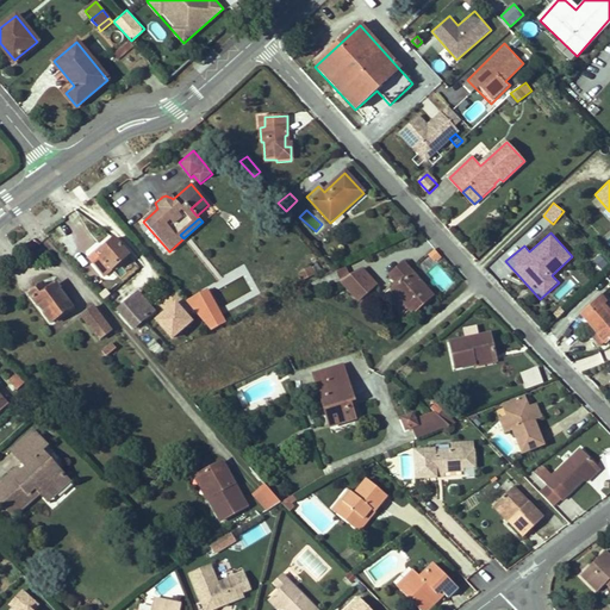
[(88,257),(104,275),(128,255),(114,238),(98,253),(97,251),(88,257)]
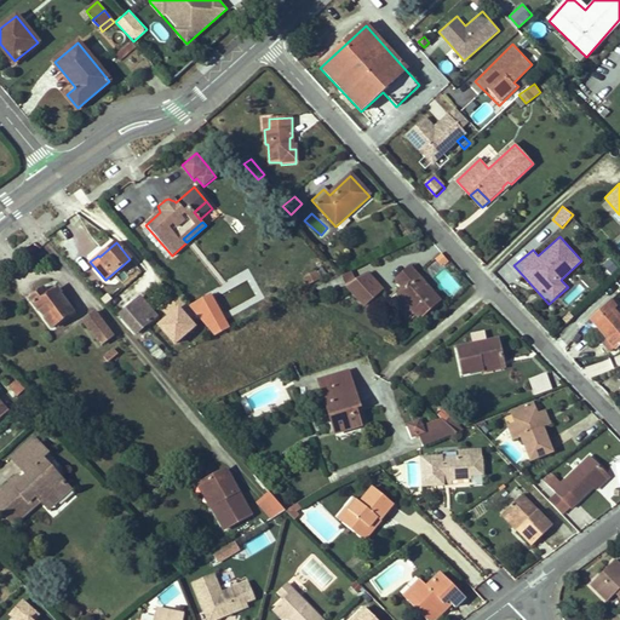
[(413,314),(418,319),(438,302),(409,269),(395,282),(403,291),(391,303),(406,320),(413,314)]
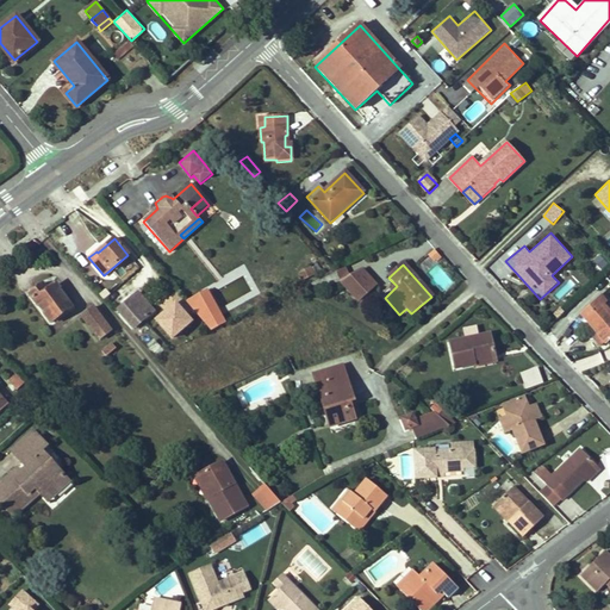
[(298,273),(303,281),(313,277),(310,267),(298,273)]
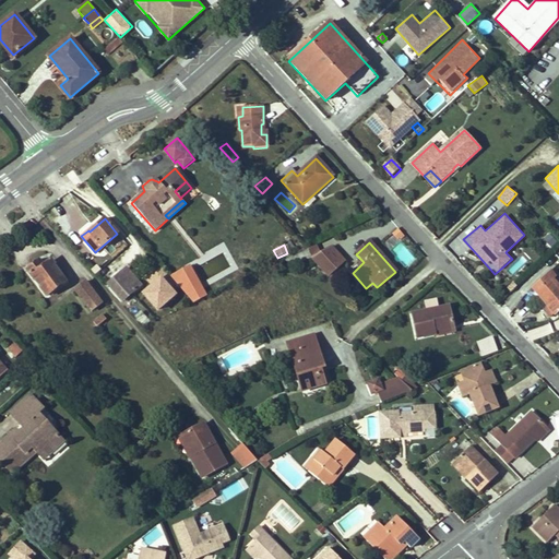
[(317,246),(308,250),(307,250),(308,251),(311,257),(320,253),(317,246)]
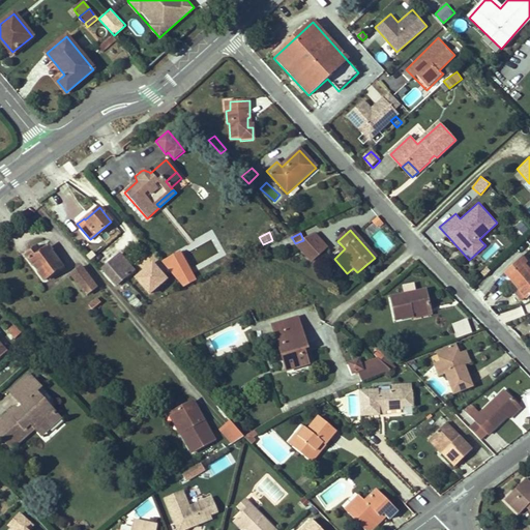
[(295,243),(295,244),(294,245),(310,262),(325,247),(314,235),(303,240),(295,243)]
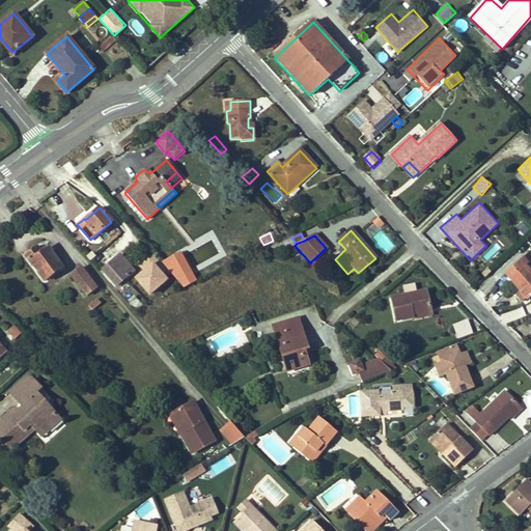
[(296,244),(292,239),(281,244),(284,251),(295,246),(296,245),(296,244)]
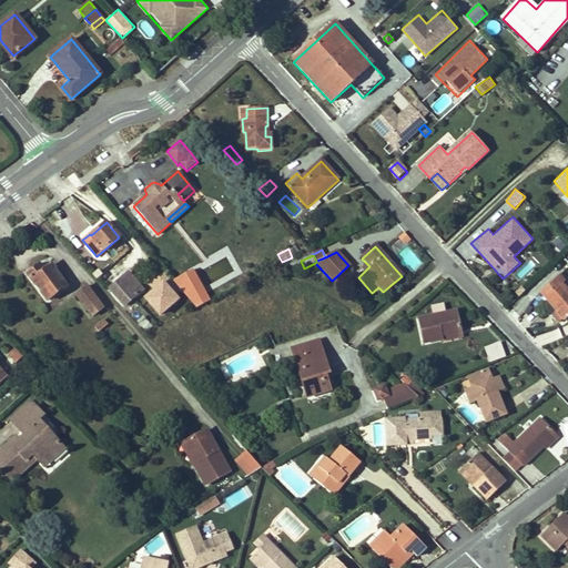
[(520,279),(535,265),(530,260),(516,273),(520,279)]
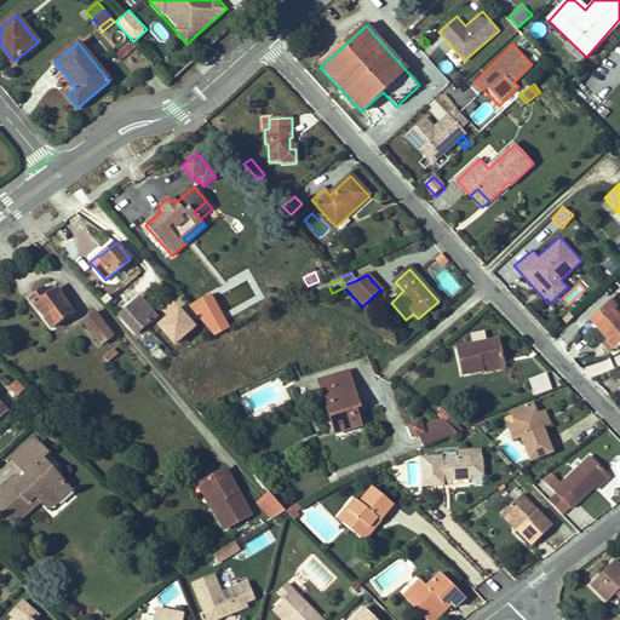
[(29,298),(51,327),(72,311),(56,290),(51,293),(45,287),(29,298)]
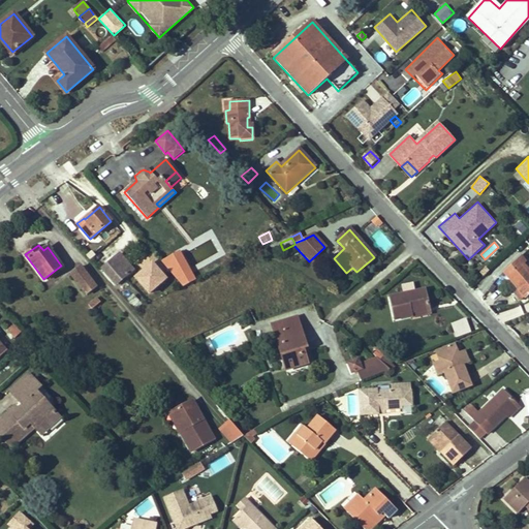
[(180,288),(197,278),(180,248),(162,257),(180,288)]
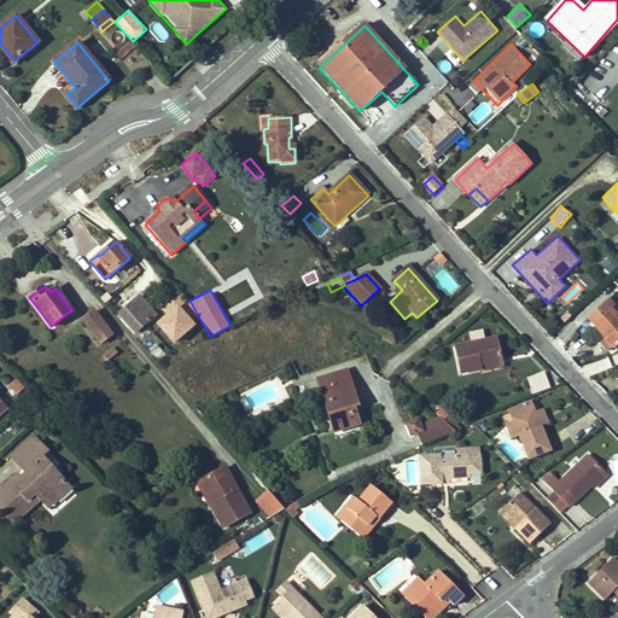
[(181,307),(186,302),(176,291),(159,304),(167,312),(156,321),(174,343),(196,324),(181,307)]
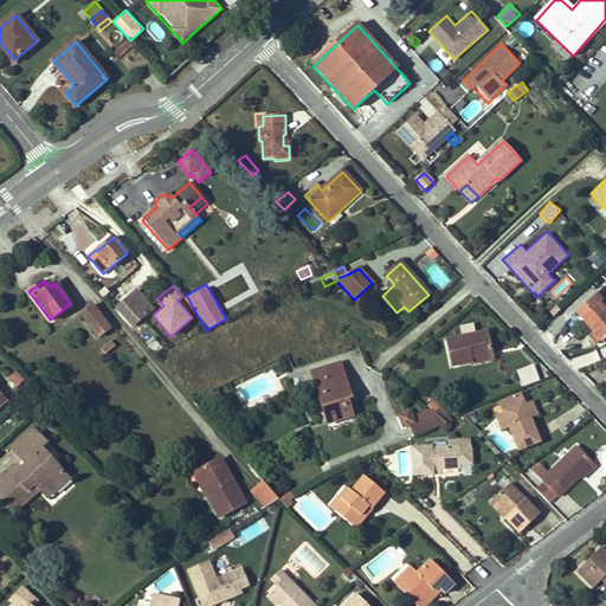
[(600,340),(601,342),(605,337),(605,310),(599,303),(603,300),(598,294),(577,313),(593,333),(588,337),(595,345),(600,340)]
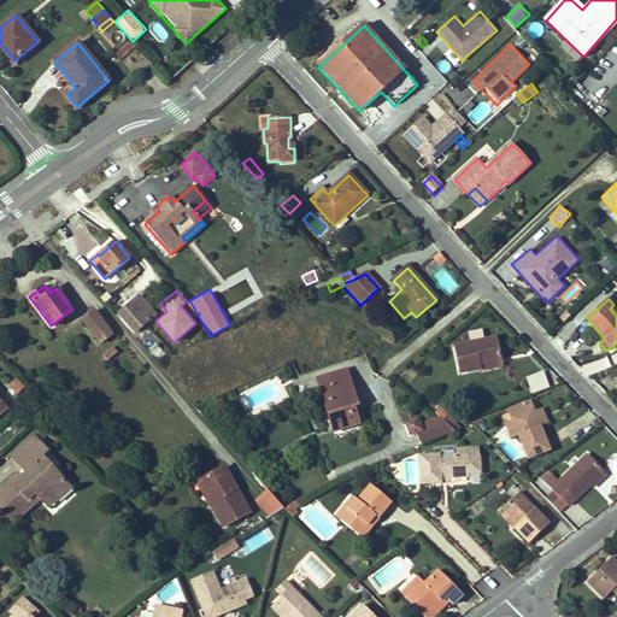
[(142,300),(135,306),(131,303),(119,313),(135,331),(154,315),(142,300)]
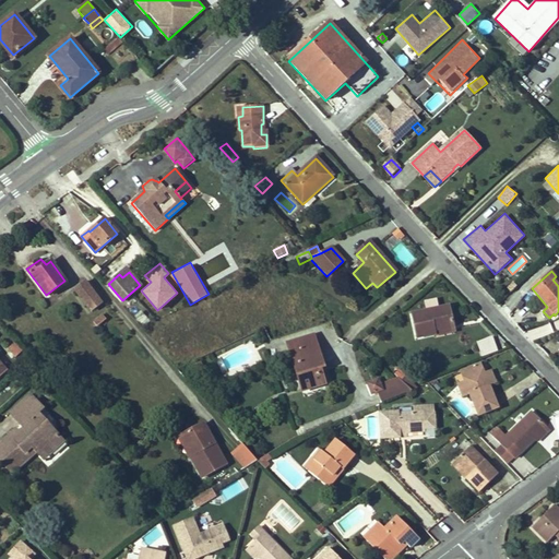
[(74,290),(91,311),(100,302),(85,282),(74,290)]
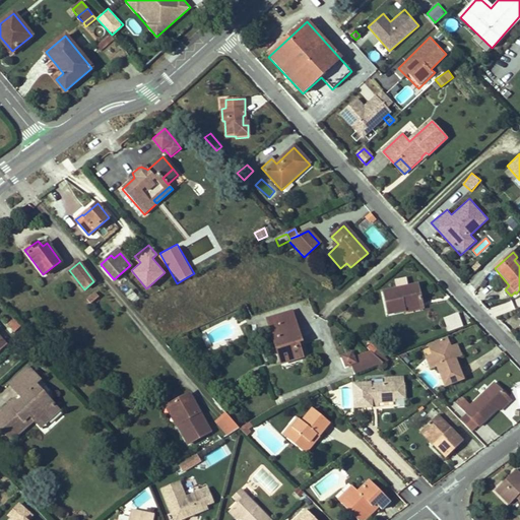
[(123,288),(126,285),(120,278),(116,281),(123,288)]
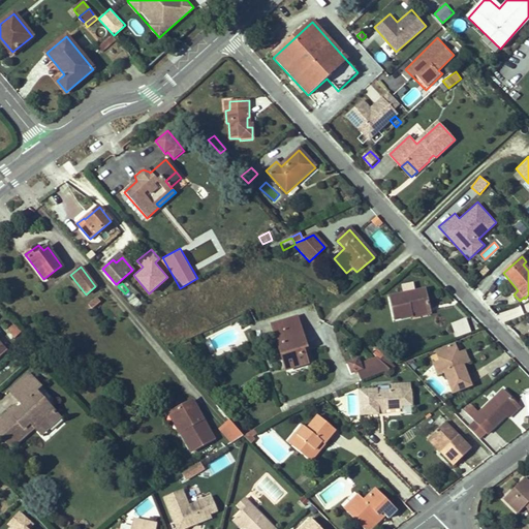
[(128,290),(125,293),(124,294),(135,308),(139,304),(128,290)]
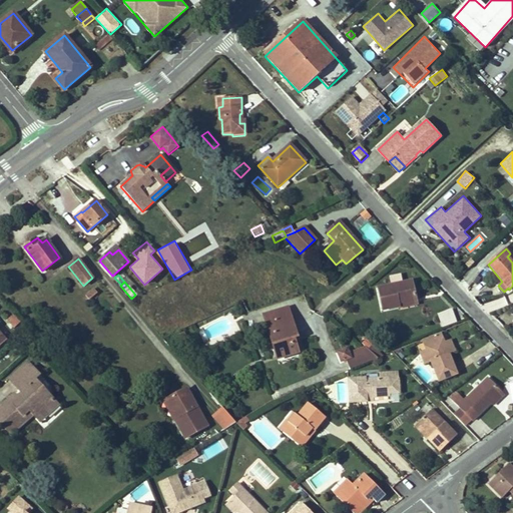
[(399,305),(416,301),(412,282),(378,290),(383,312),(400,308),(399,305)]
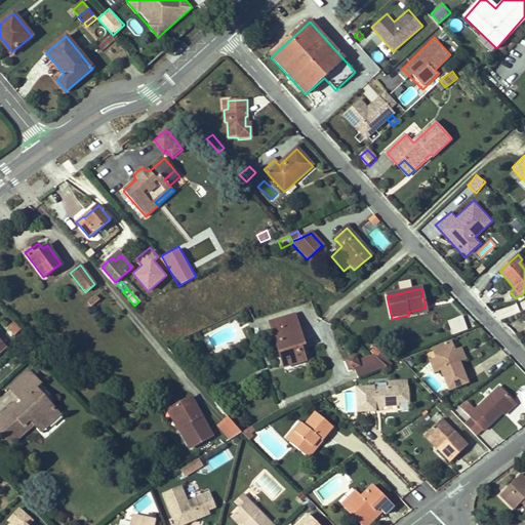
[(87,303),(91,307),(99,300),(95,296),(87,303)]
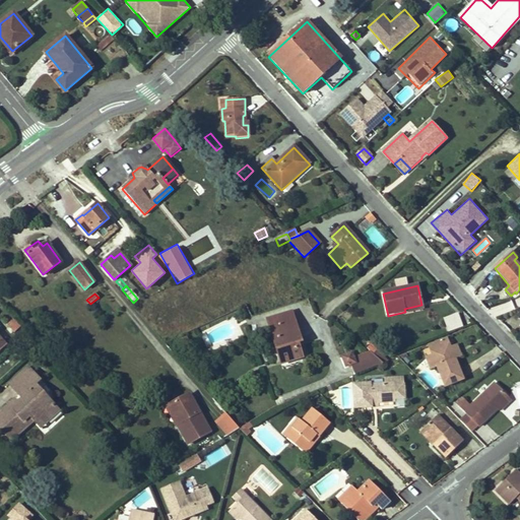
[(404,309),(405,312),(405,314),(423,310),(421,305),(404,309)]
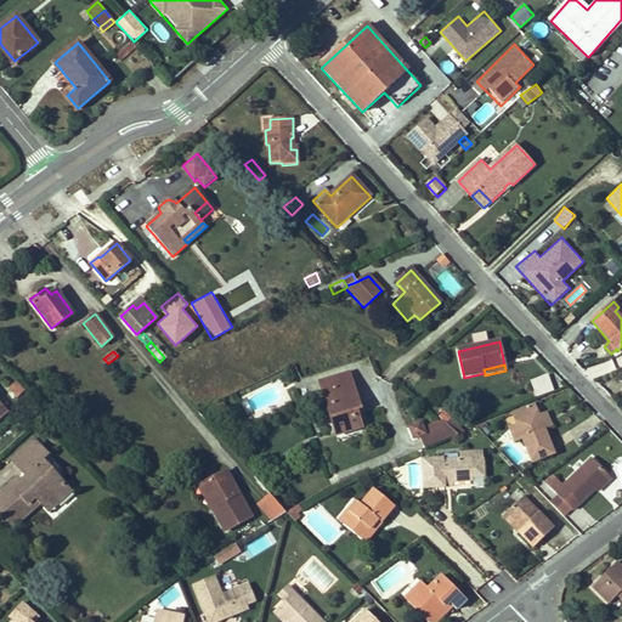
[(355,410),(360,408),(349,374),(320,383),(335,436),(360,429),(355,410)]
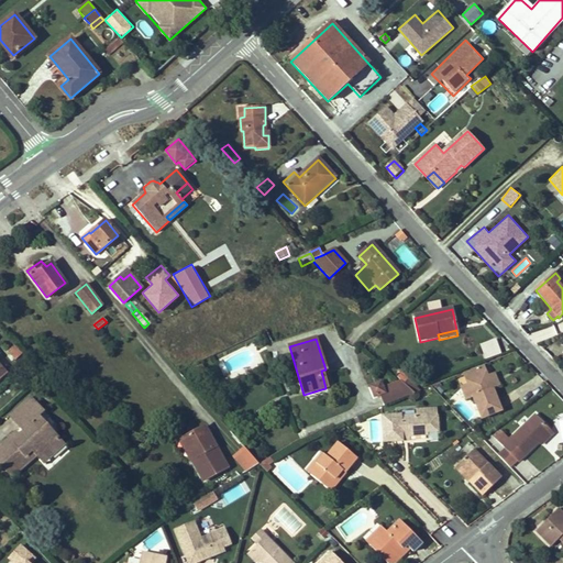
[(17,359),(22,354),(20,352),(14,345),(9,351),(17,359)]
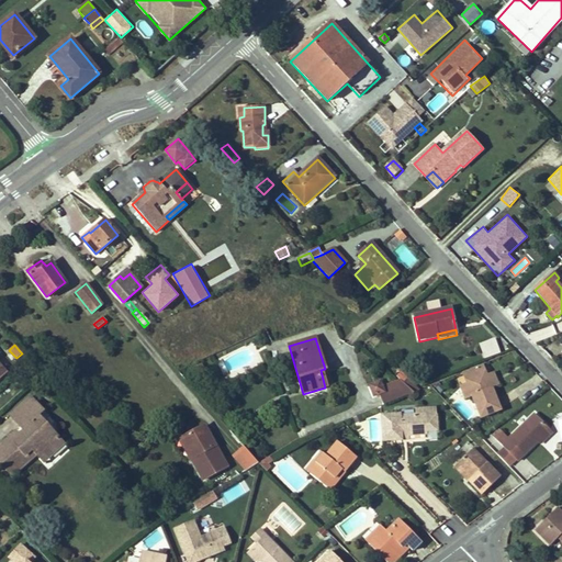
[(192,369),(197,377),(205,372),(202,364),(192,369)]
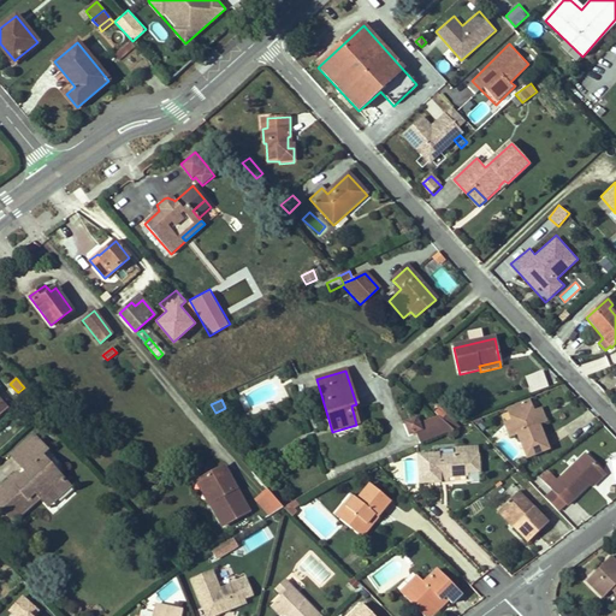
[(534,412),(529,400),(507,409),(511,420),(517,436),(527,458),(549,450),(540,426),(534,412)]
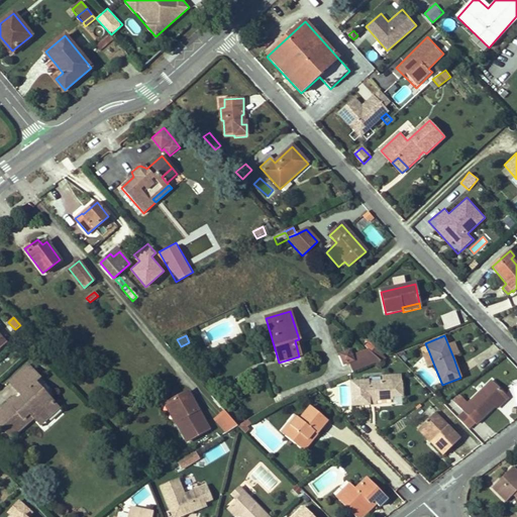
[(295,340),(299,356),(304,354),(299,339),(295,340)]
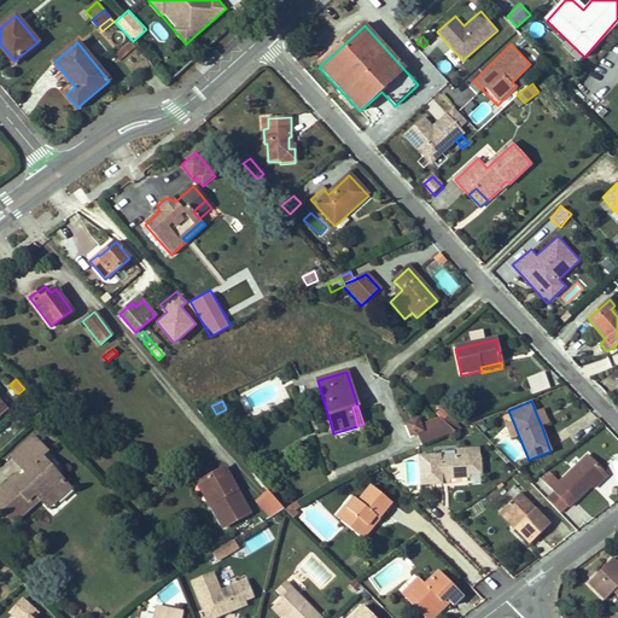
[(536,413),(542,427),(549,425),(543,409),(536,413)]
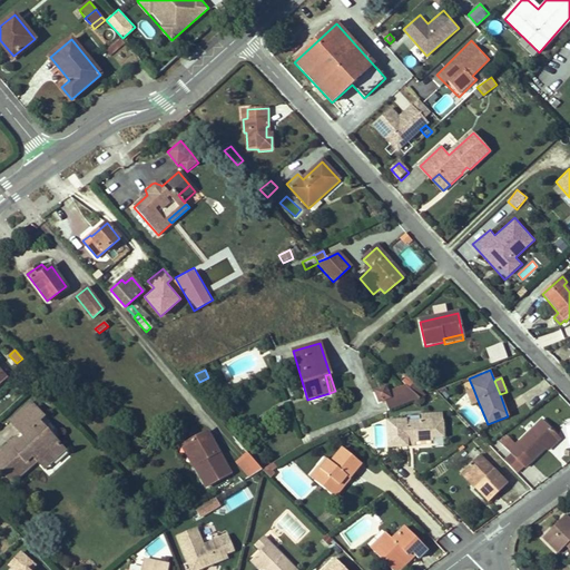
[(413,384),(409,389),(420,399),(424,394),(413,384)]
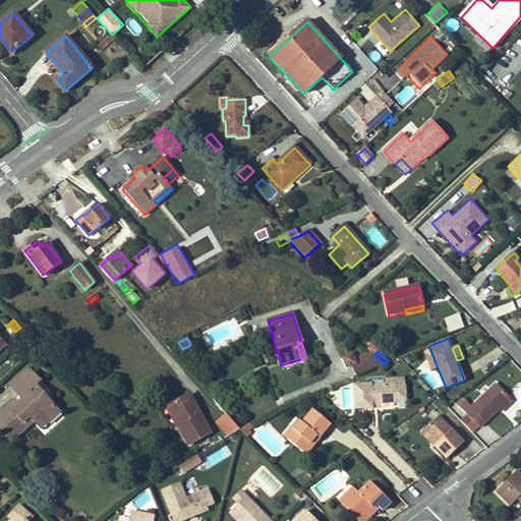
[(384,364),(373,355),(370,352),(354,359),(352,354),(343,358),(346,367),(351,365),(355,375),(384,364)]
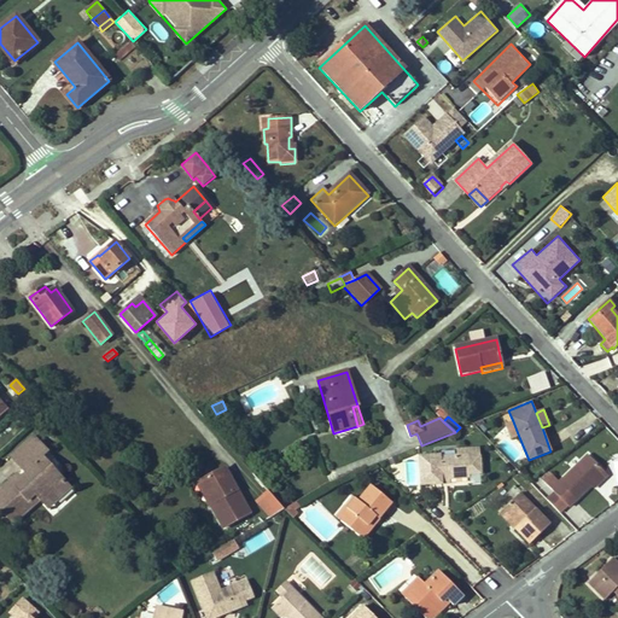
[(506,424),(512,439),(519,437),(513,421),(506,424)]
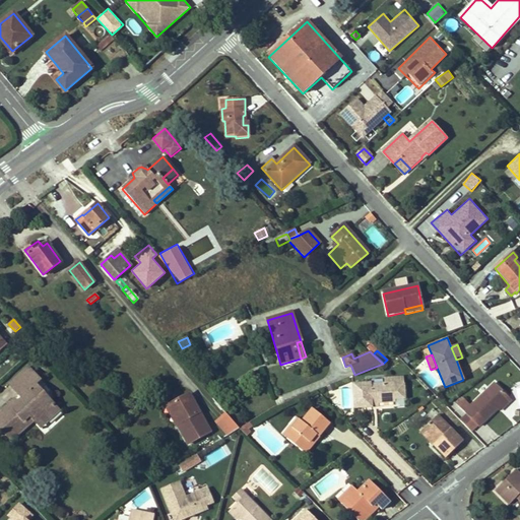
[(25,402),(20,406),(16,402),(14,400),(0,413),(0,428),(1,429),(3,427),(12,436),(21,429),(23,431),(27,427),(25,425),(31,418),(34,421),(39,427),(46,419),(48,421),(59,411),(36,386),(40,382),(27,368),(9,385),(21,397),(25,402)]
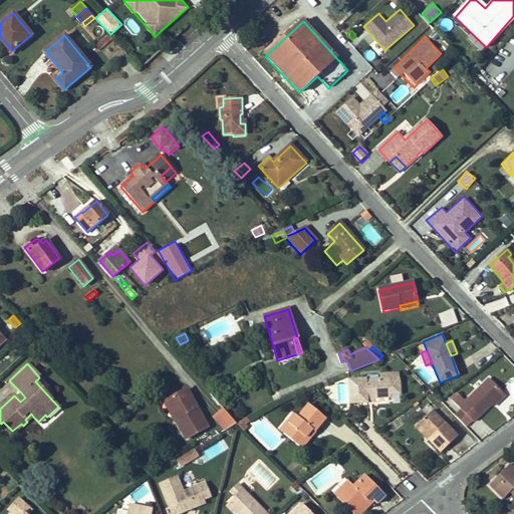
[(368,399),(374,398),(392,396),(391,394),(402,393),(400,371),(380,373),(381,379),(366,380),(366,378),(349,380),(351,404),(368,403),(368,399)]
